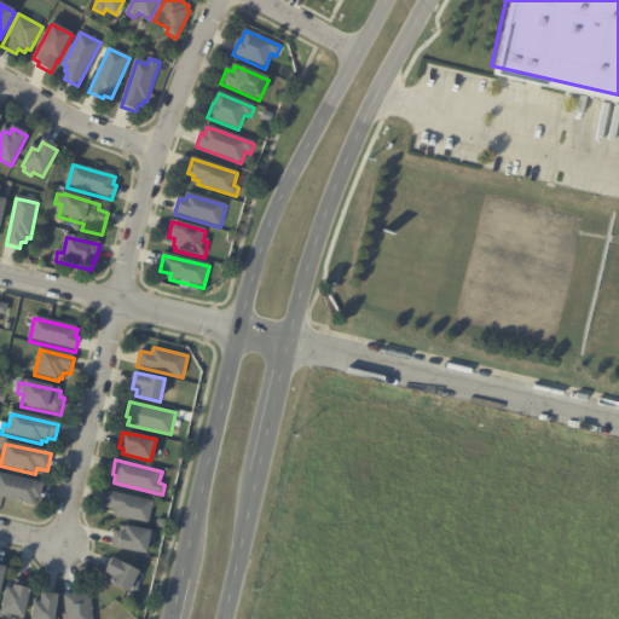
[(0,475),(42,486),(40,502),(35,501),(34,507),(0,498),(0,475)]
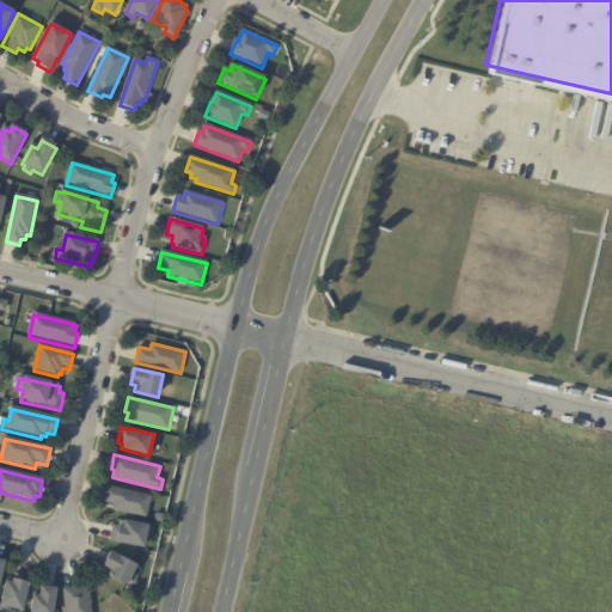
[(152,496),(147,518),(112,509),(114,503),(103,501),(106,485),(152,496)]
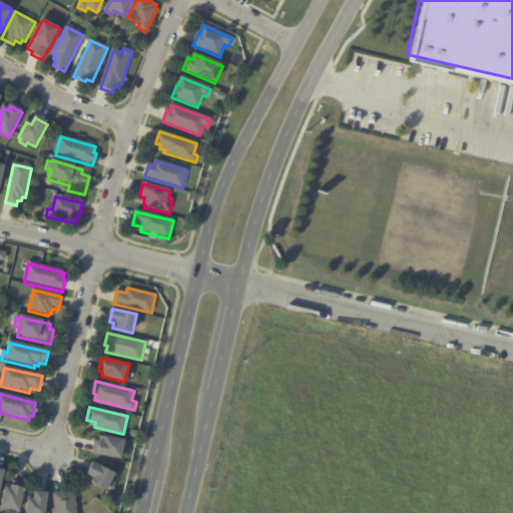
[(121,459),(93,454),(95,440),(100,441),(101,436),(125,440),(124,441),(128,442),(127,450),(123,449),(121,459)]
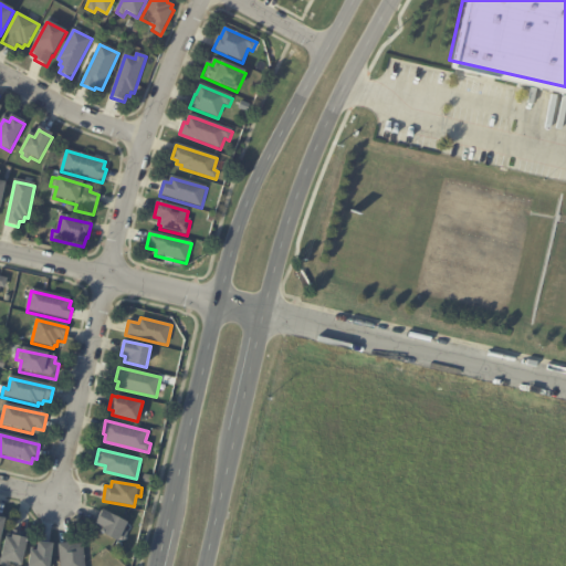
[(126,524),(124,531),(128,533),(124,541),(119,538),(118,541),(98,531),(101,525),(96,523),(103,510),(127,522),(126,524)]
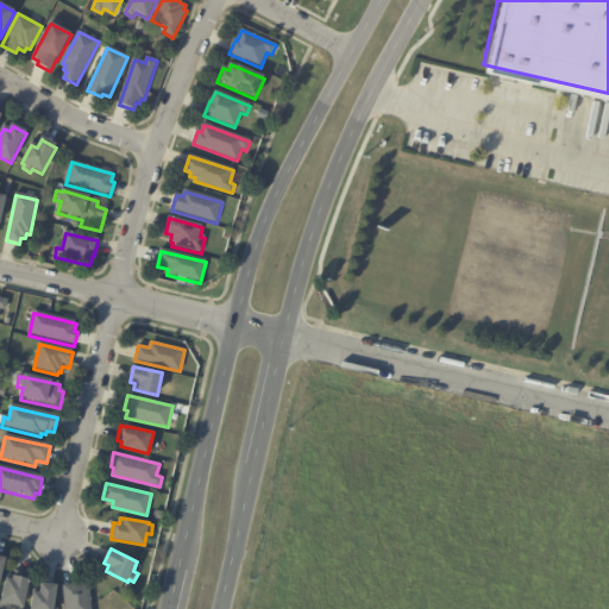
[(17,571),(30,573),(23,607),(11,604),(10,608),(5,608),(0,608),(6,578),(12,579),(14,570),(17,571)]
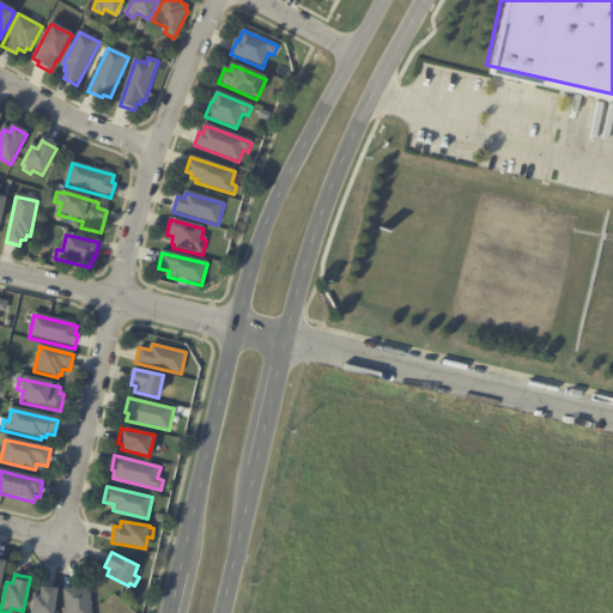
[(43,587),(58,589),(53,612),(31,612),(34,596),(41,598),(42,587),(43,587)]
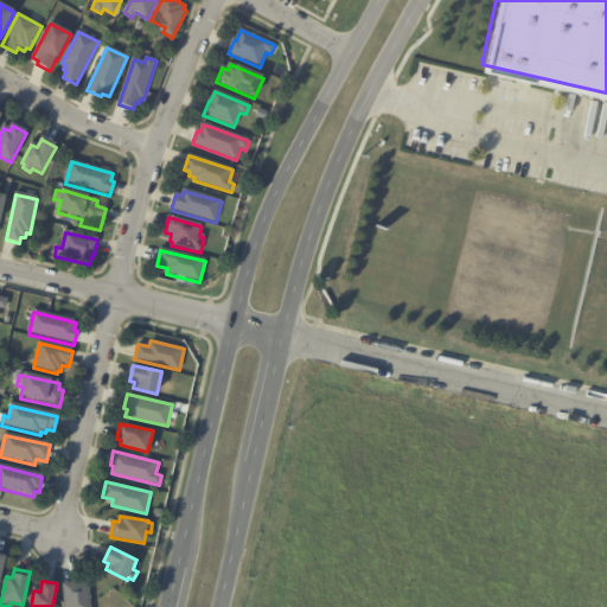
[(85,585),(89,585),(90,606),(65,606),(63,585),(78,583),(78,585),(85,585)]
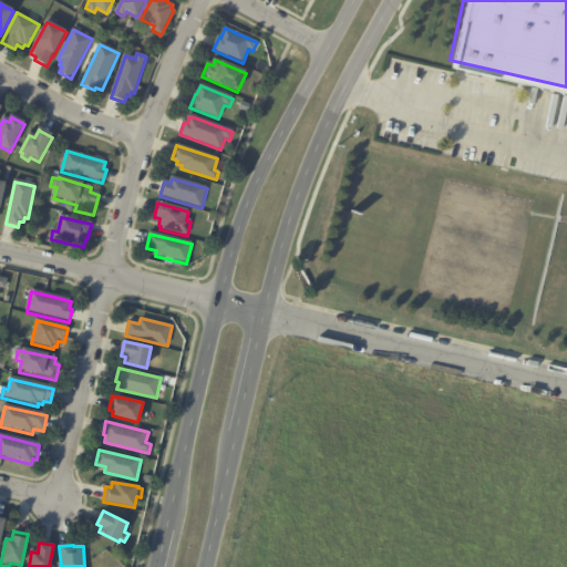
All buildings are outlined.
